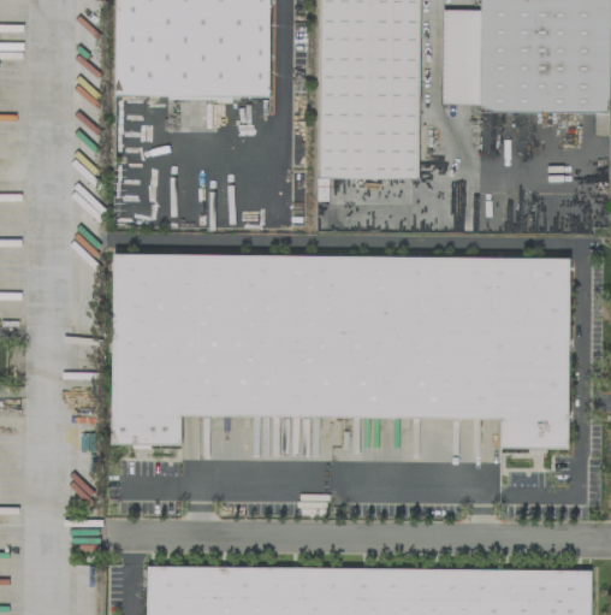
[(118,0),(117,93),(270,94),(270,0),(118,0)]
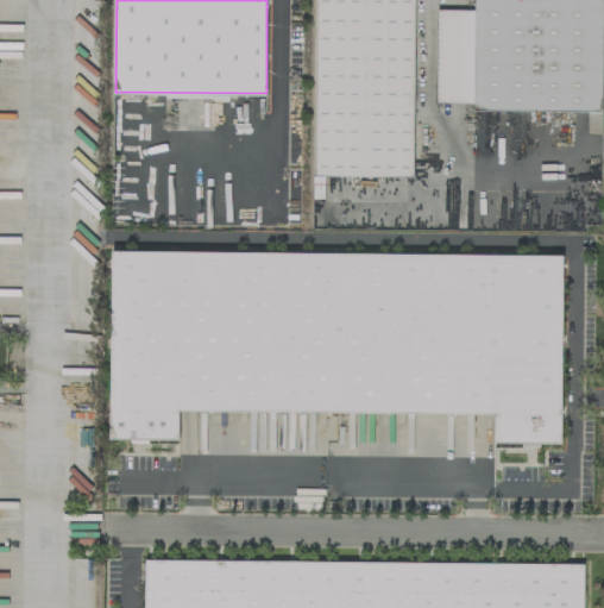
[(318,0),(318,173),(414,173),(414,0),(318,0)]
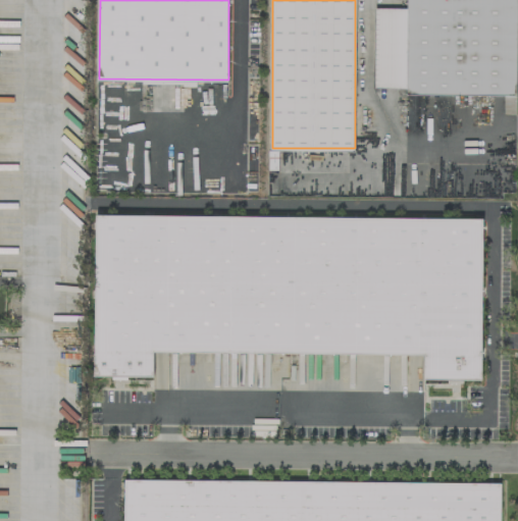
[(381,83),(412,83),(412,94),(517,96),(517,0),(411,0),(411,12),(382,12),(381,83)]
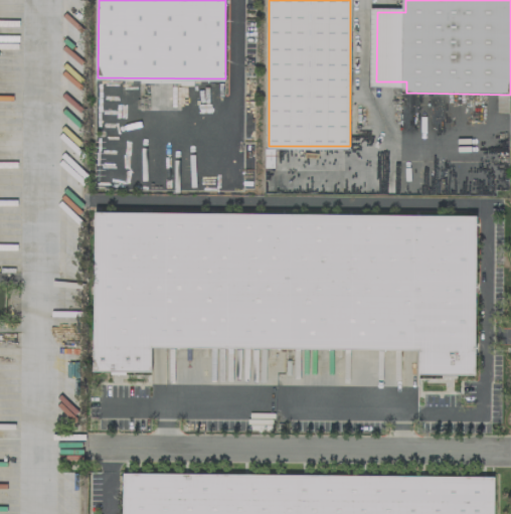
[(95,211),(93,368),(152,369),(152,347),(418,350),(418,372),(476,372),(478,216),(95,211)]
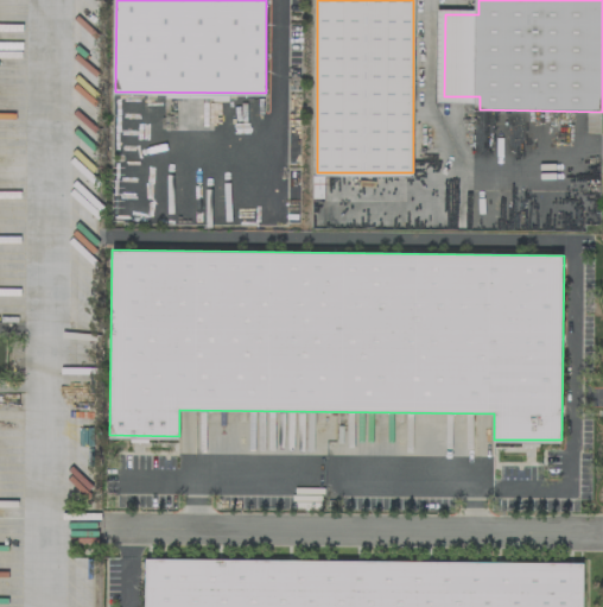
[(151,567),(151,606),(581,606),(581,568),(151,567)]
